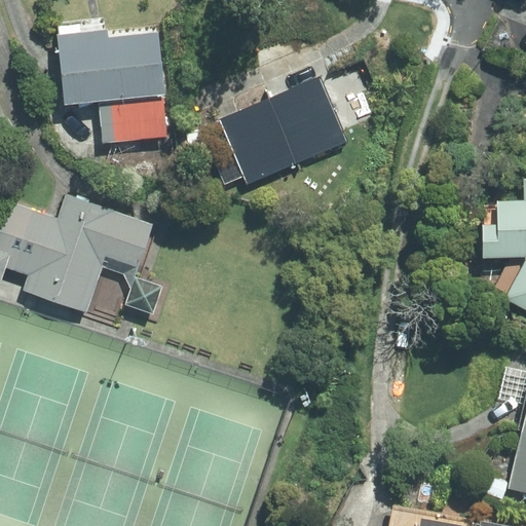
[(105,23),(58,28),(65,104),(96,101),(100,144),(167,138),(158,33),(106,38),(105,23)]
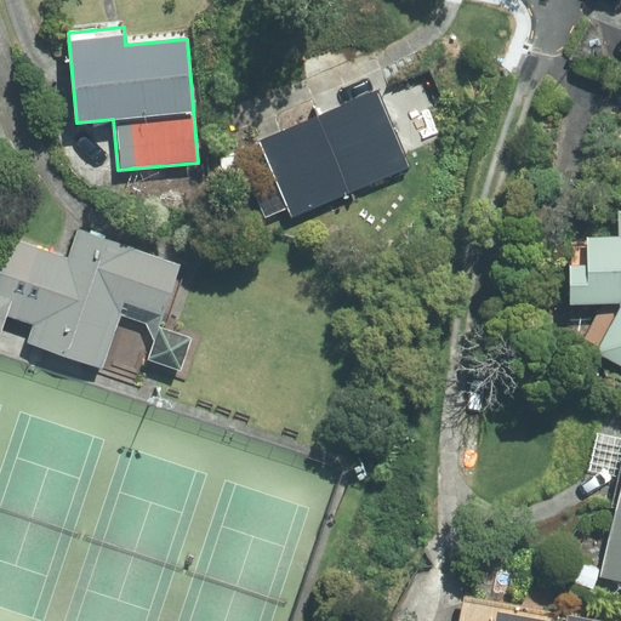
[(377,91),(318,115),(351,192),(410,166),(377,91)]
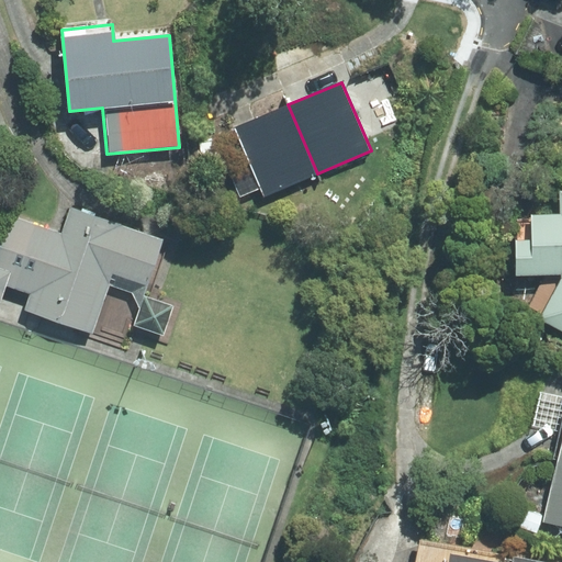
[(288,104),(235,126),(250,164),(260,188),(263,197),(317,173),(288,104)]
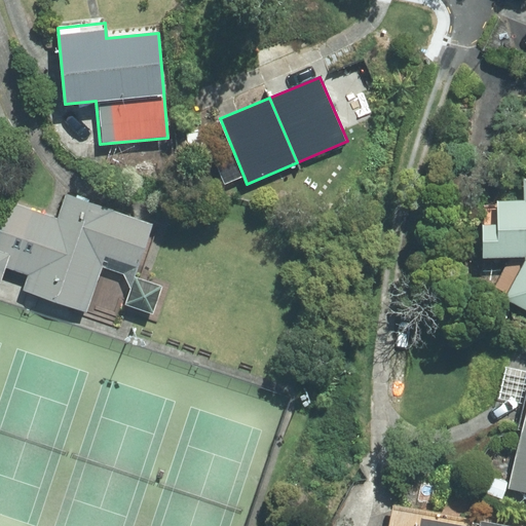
[(225,184),(243,176),(234,153),(215,161),(225,184)]
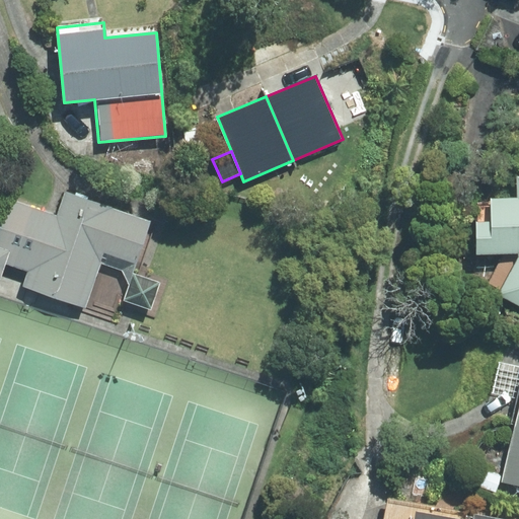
[(518,304),(518,176),(518,177),(518,199),(492,200),(492,207),(477,207),(478,252),(518,251),(518,258),(500,294),(518,304)]
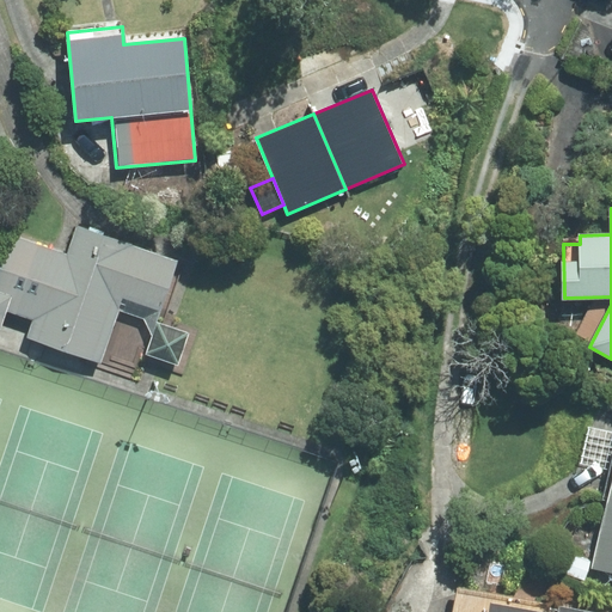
[(67,257),(10,237),(0,265),(0,328),(1,328),(6,311),(32,319),(26,338),(101,362),(118,310),(158,323),(178,261),(78,227),(67,257)]
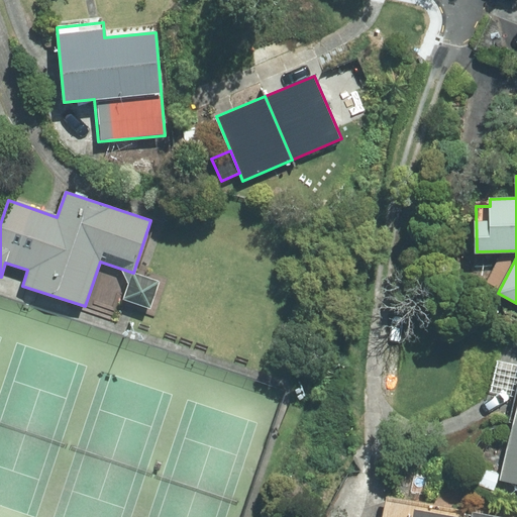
[(516,406),(500,481),(516,484),(516,406)]
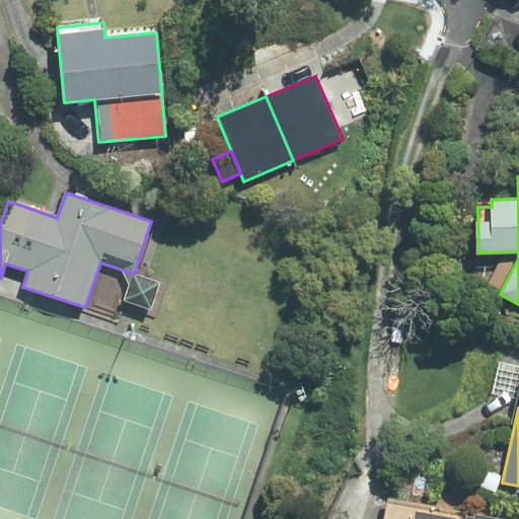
[(503,518),(387,497),(383,518),(503,518)]
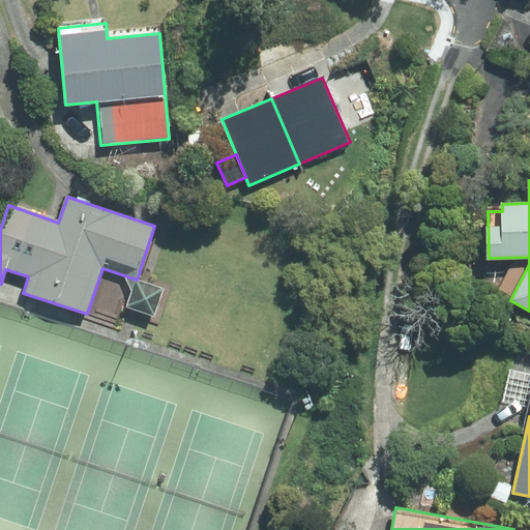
All buildings are outlined.
